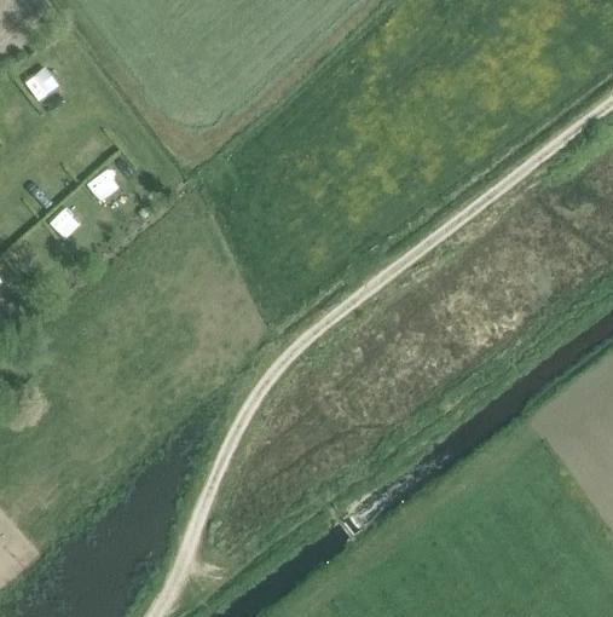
[(48,70),(24,80),(33,101),(57,91),(48,70)]
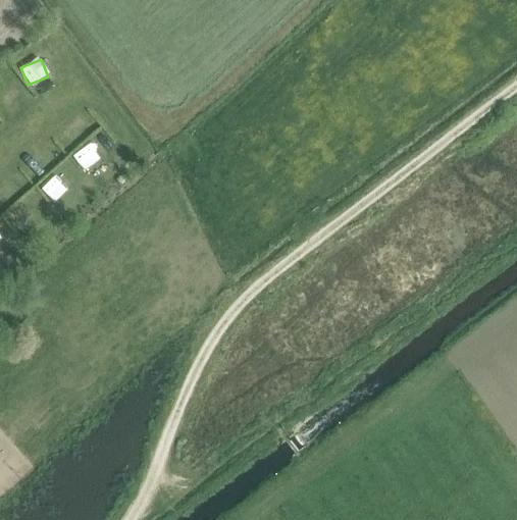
[(85,140),(70,153),(86,170),(101,156),(85,140)]
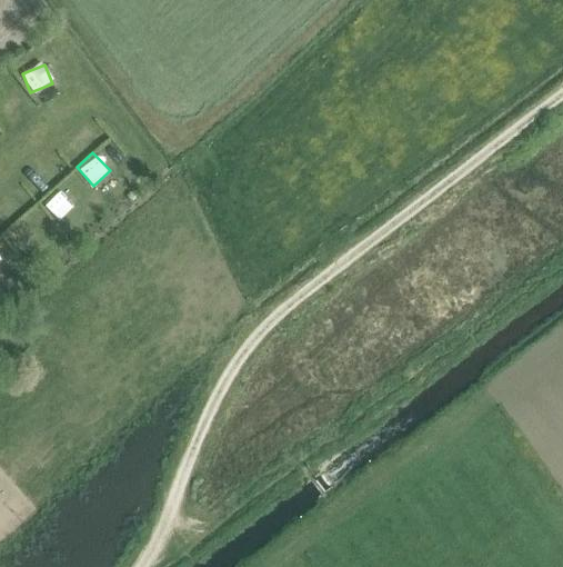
[(43,160),(27,167),(34,183),(50,177),(43,160)]
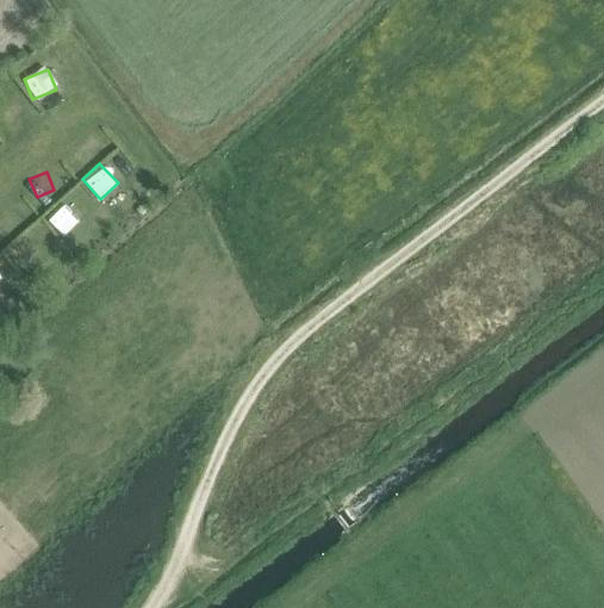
[(60,197),(43,211),(66,237),(81,223),(60,197)]
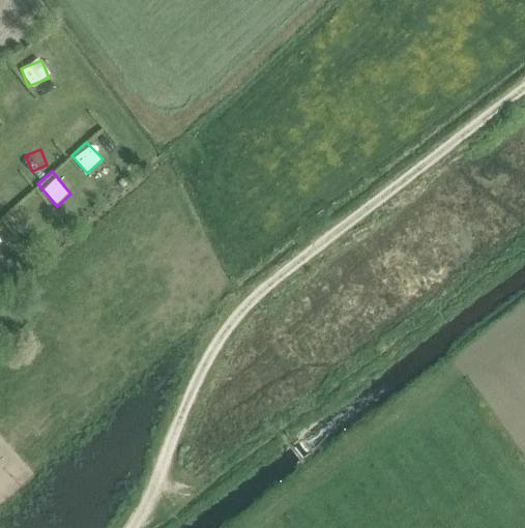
[(0,201),(2,203),(13,191),(6,182),(0,188),(0,201)]
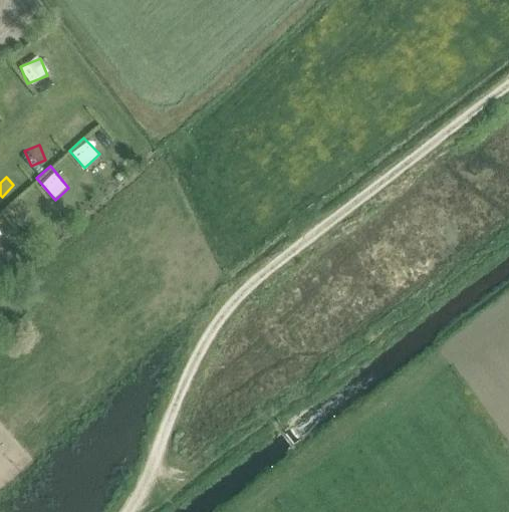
[(23,231),(36,217),(13,198),(1,212),(23,231)]
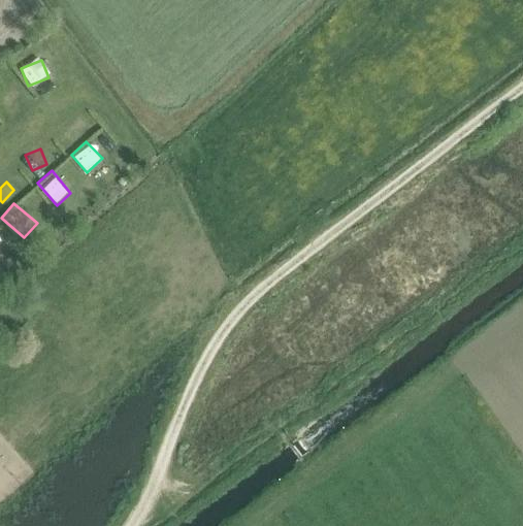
All buildings are outlined.
